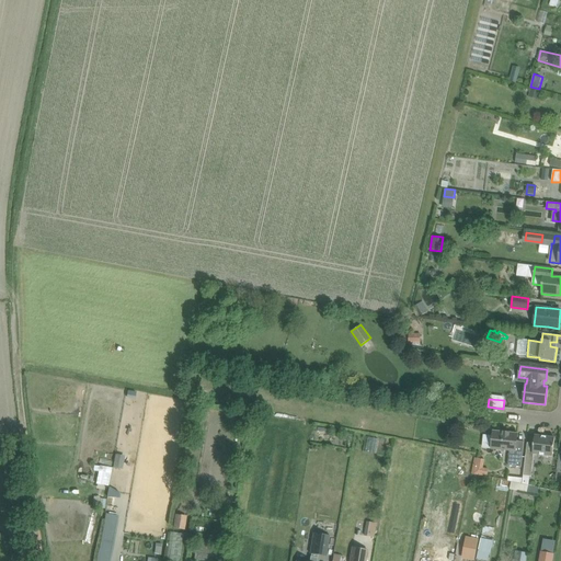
[(518,434),(513,433),(493,431),(493,436),(483,435),(482,447),(510,450),(507,466),(522,467),(524,442),(523,443),(517,443),(518,434)]
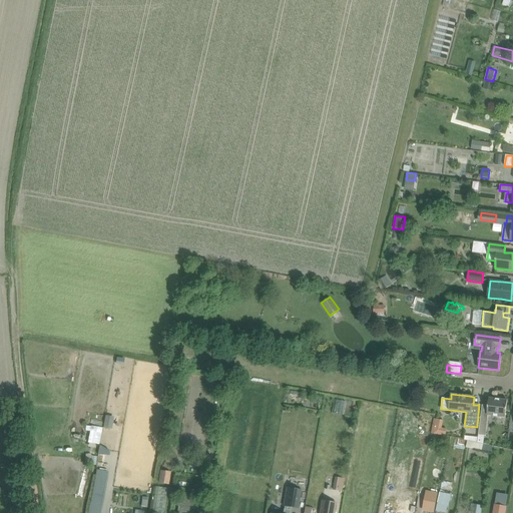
[(487,415),(489,415),(505,417),(507,400),(489,398),(487,415)]
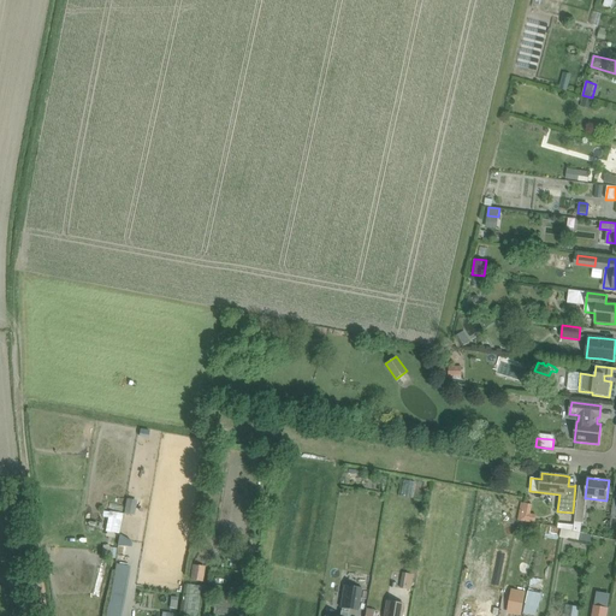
[(584,523),(586,502),(578,501),(574,522),(584,523)]
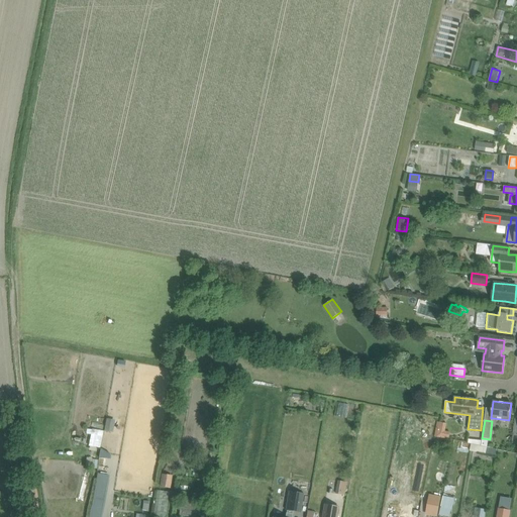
[(437,421),(435,436),(448,438),(450,432),(445,431),(446,423),(437,421)]
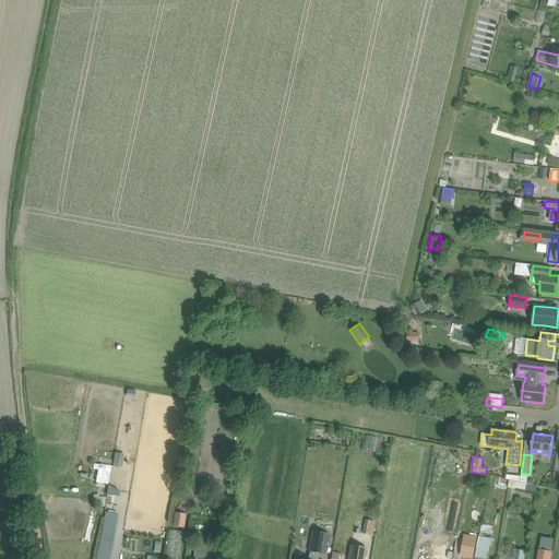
[(98,466),(96,482),(108,484),(111,466),(102,464),(100,467),(98,466)]
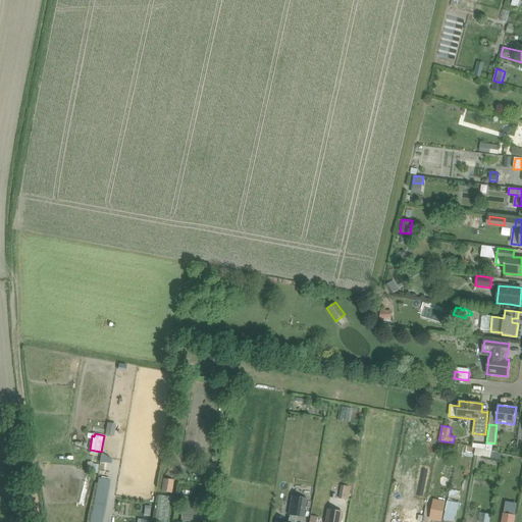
[(162,479),(161,491),(172,492),(173,480),(162,479)]
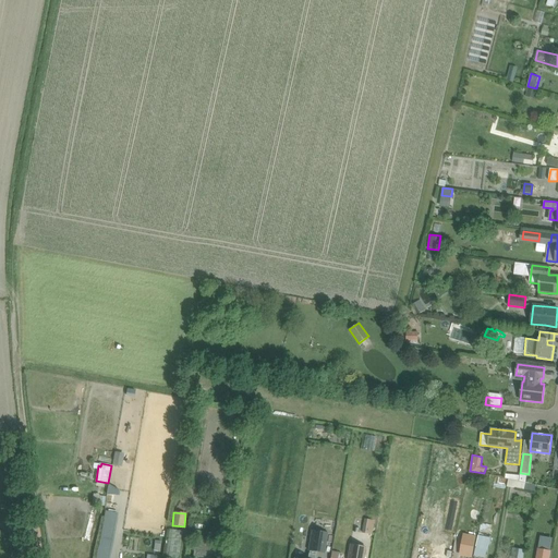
[(365,520),(363,533),(372,535),(374,521),(365,520)]
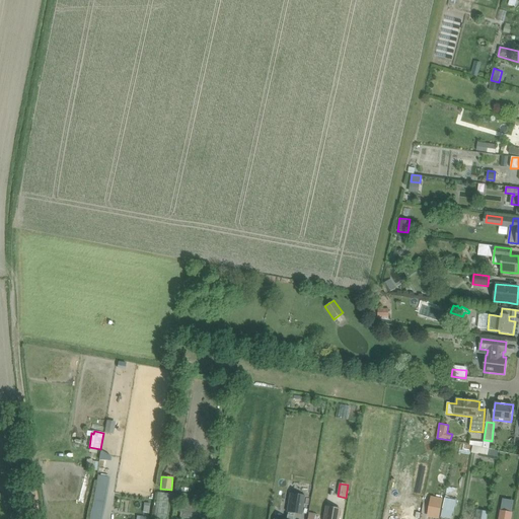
[(97,485),(90,518),(100,518),(106,487),(97,485)]
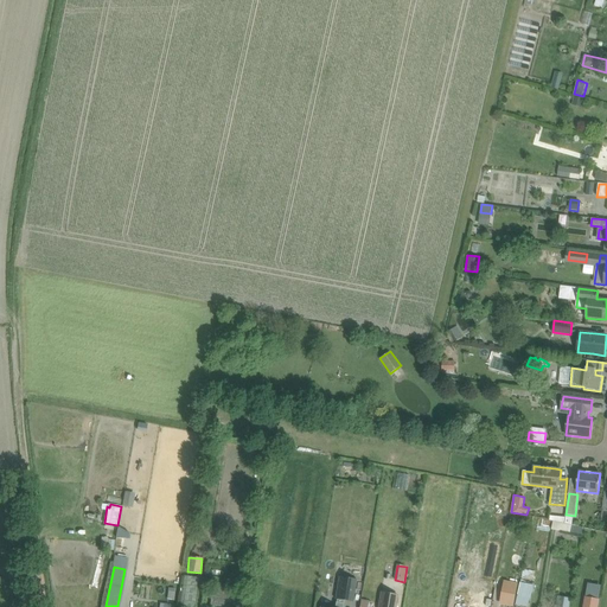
[(184,576),(179,606),(193,606),(198,577),(184,576)]
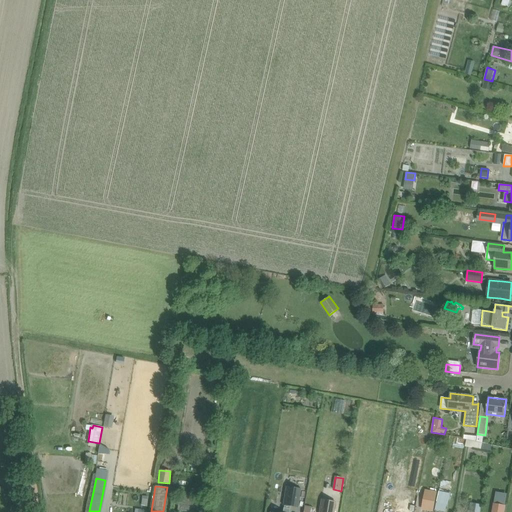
[(284,505),(297,507),(300,489),(287,487),(284,505)]
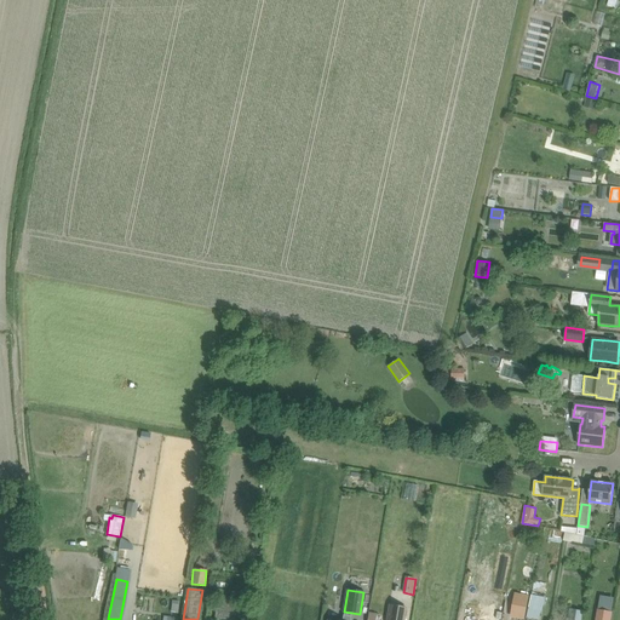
[(515,593),(511,609),(526,613),(529,596),(515,593)]
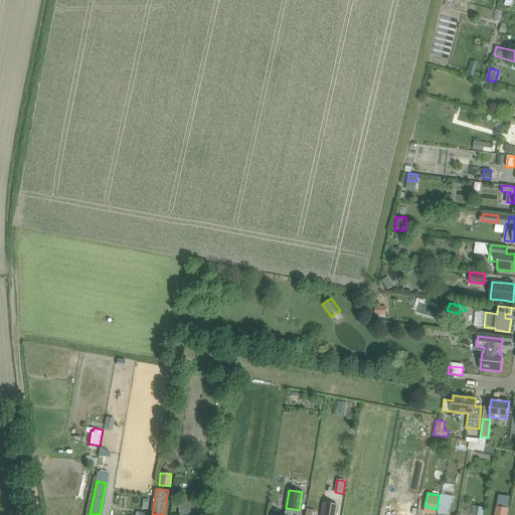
[(180,495),(178,513),(191,514),(192,514),(195,497),(180,495)]
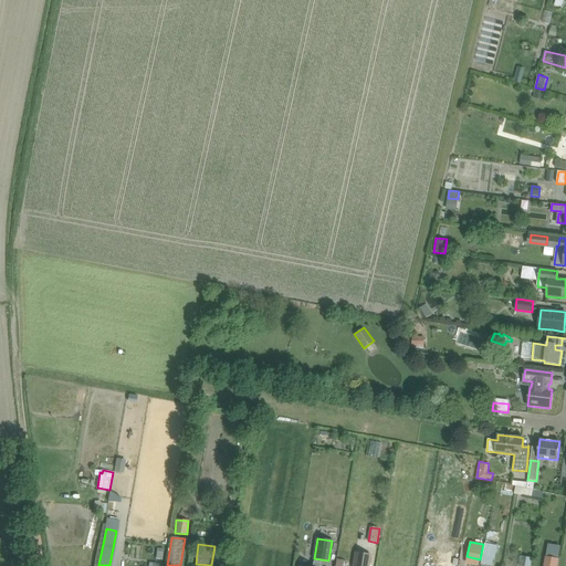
[(482,556),(494,558),(496,546),(484,544),(482,556)]
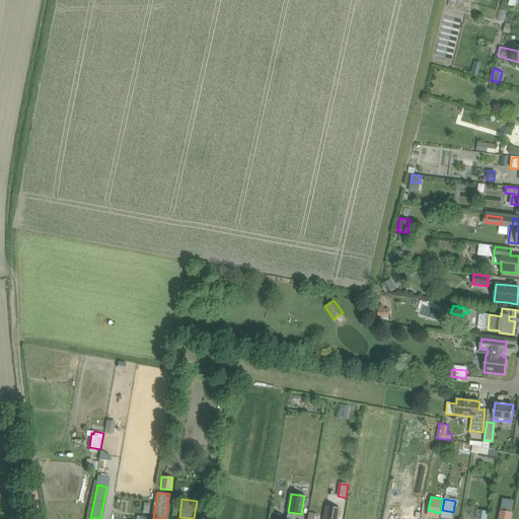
[(376,518),(379,502),(367,500),(364,518),(376,518)]
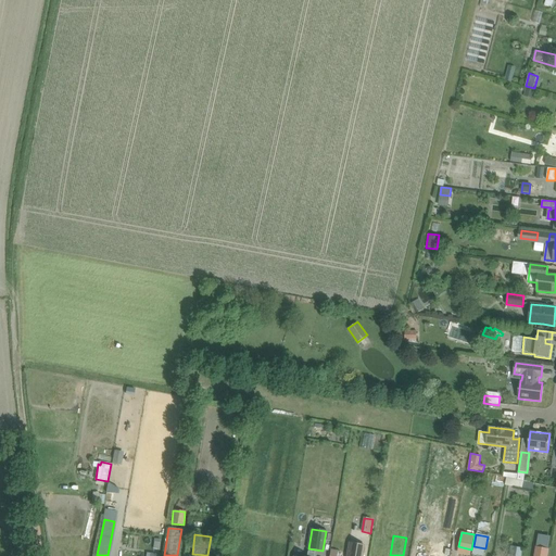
[(346,555),(362,555),(364,545),(350,543),(346,555)]
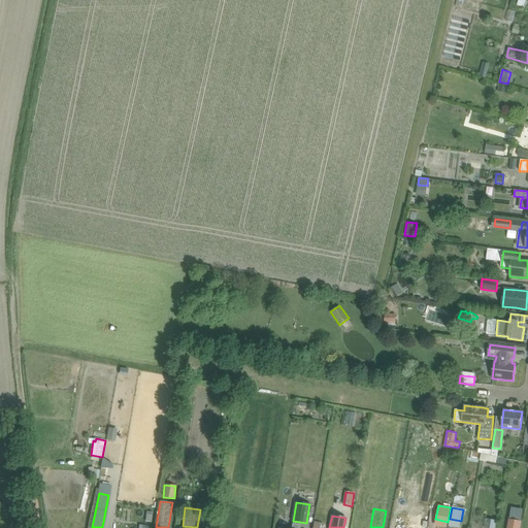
[(509,519),(507,527),(520,527),(521,521),(509,519)]
